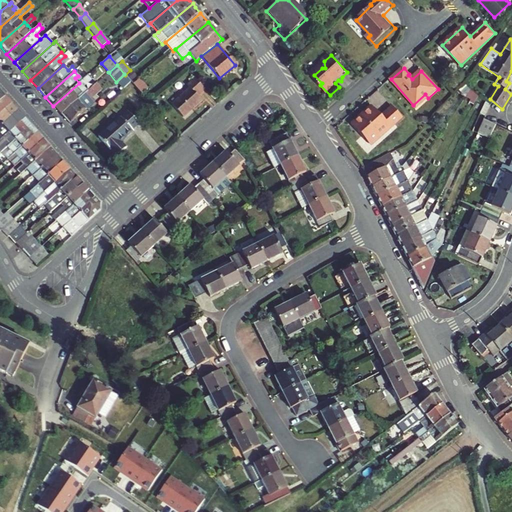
[(116,82),(123,89),(130,82),(125,75),(124,74),(116,82)]
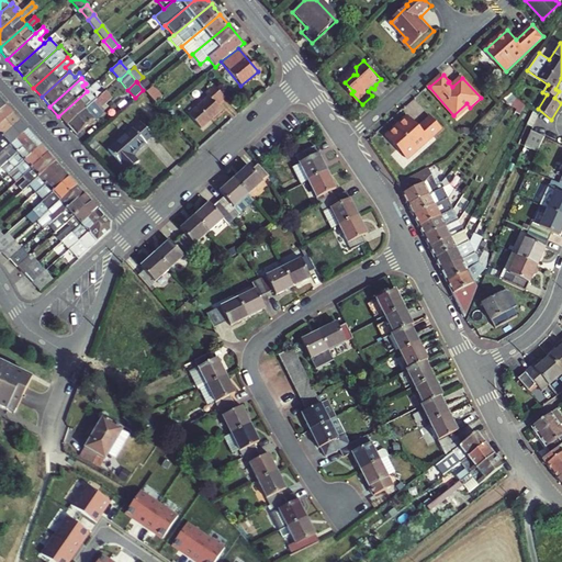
[(101,88),(97,82),(90,88),(87,91),(58,116),(67,126),(96,100),(91,96),(101,88)]
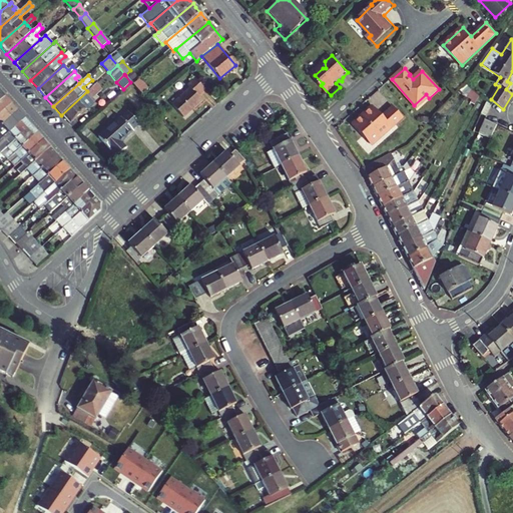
[(171,105),(182,117),(201,101),(197,96),(204,89),(194,78),(187,85),(190,88),(171,105)]
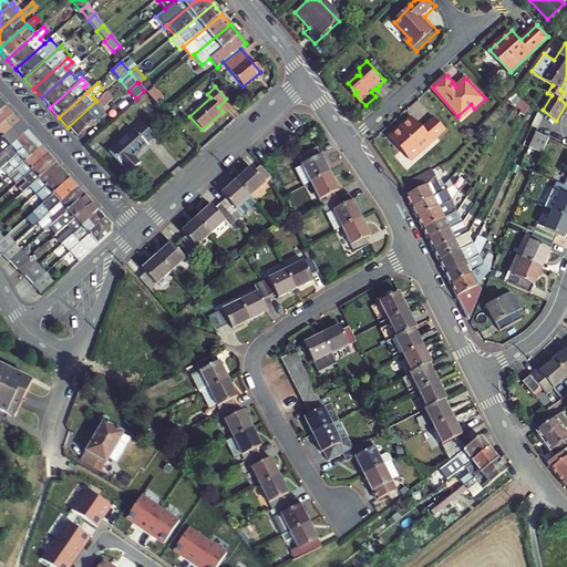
[(156,104),(163,99),(154,88),(147,93),(156,104)]
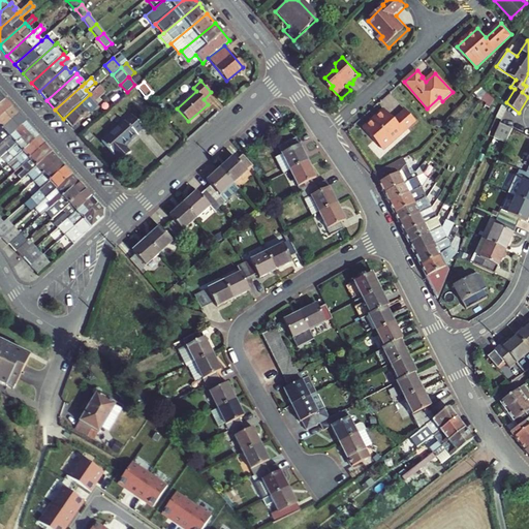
[(90,94),(63,119),(71,128),(96,106),(92,101),(98,96),(99,97),(105,92),(99,86),(90,94)]
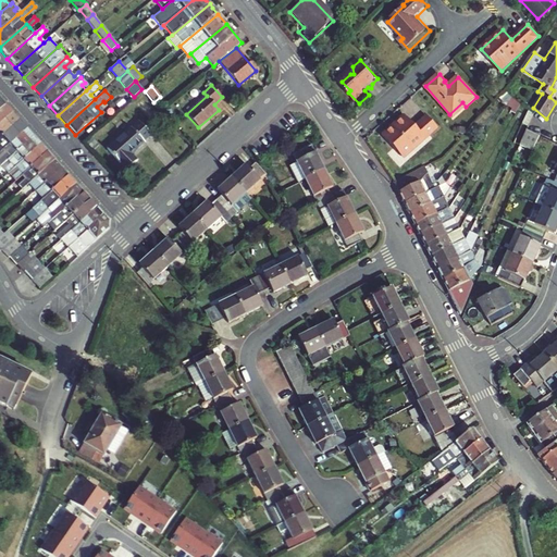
[(509,94),(506,91),(499,99),(503,102),(509,94)]
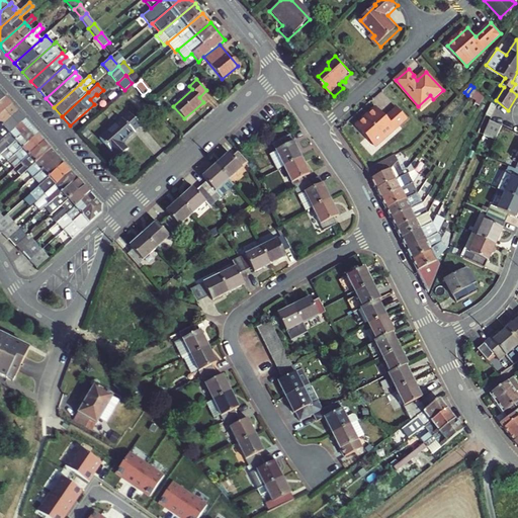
[(478,90),(473,87),(467,95),(471,98),(478,90)]
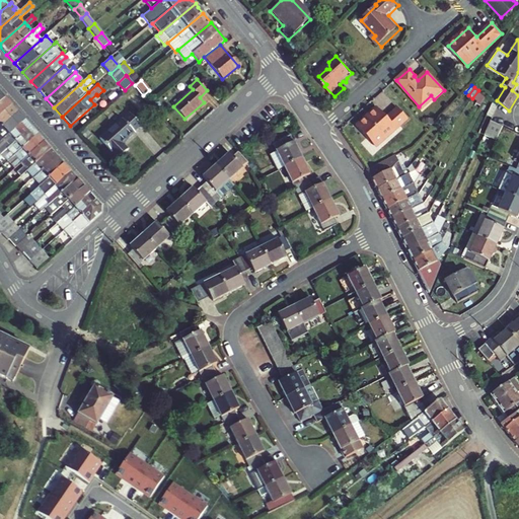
[(478,90),(472,98),(477,101),(482,93),(478,90)]
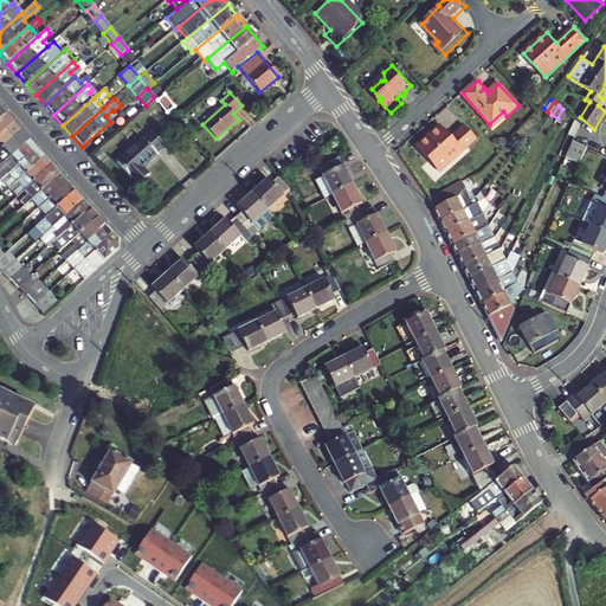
[(567,113),(562,109),(558,118),(555,121),(561,124),(567,113)]
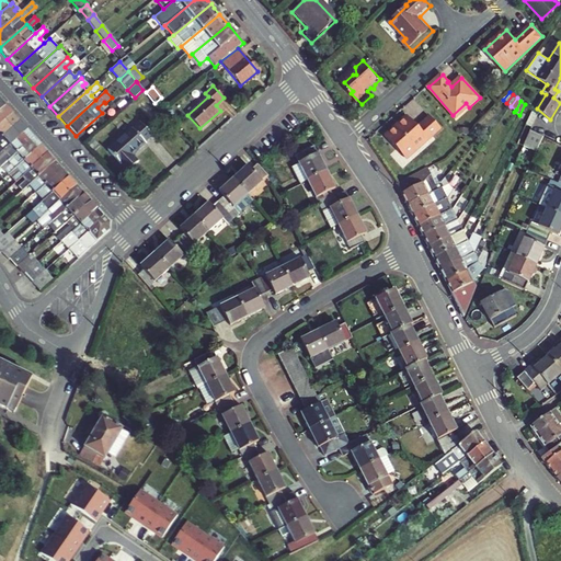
[(98,107),(102,113),(107,107),(104,104),(105,103),(104,102),(98,107)]
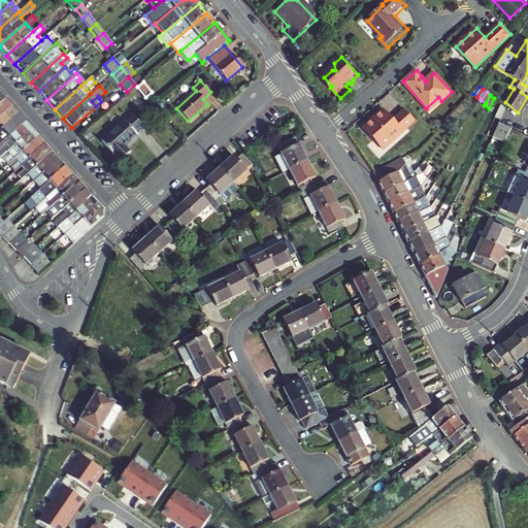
[(0,117),(11,107),(5,100),(0,103),(0,117)]
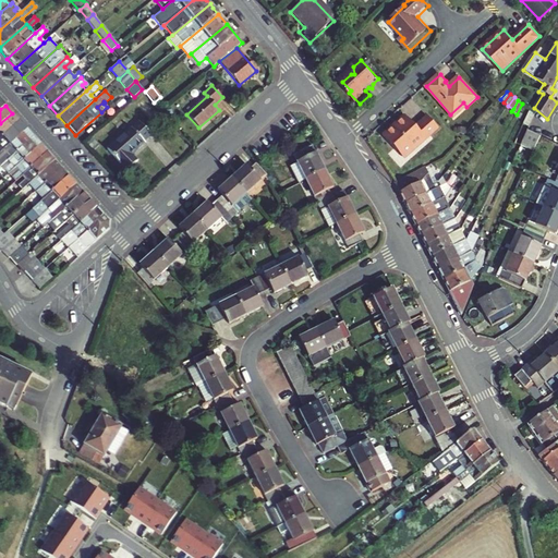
[(529,126),(535,114),(530,111),(523,124),(529,126)]
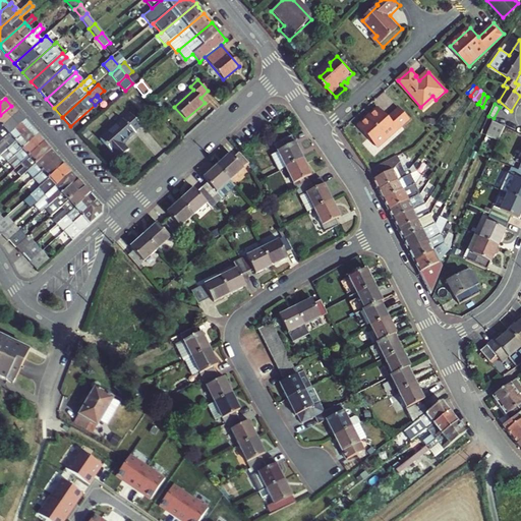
[(0,115),(0,129),(18,113),(11,106),(0,115)]
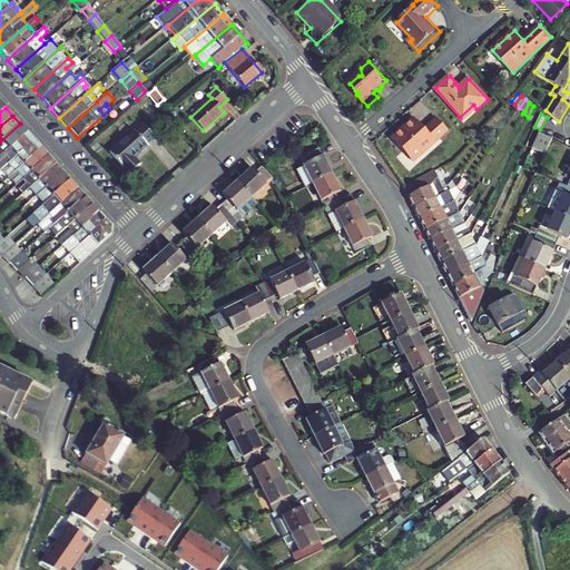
[(416,118),(393,139),(413,161),(431,145),(434,148),(451,131),(439,118),(426,130),(416,118)]
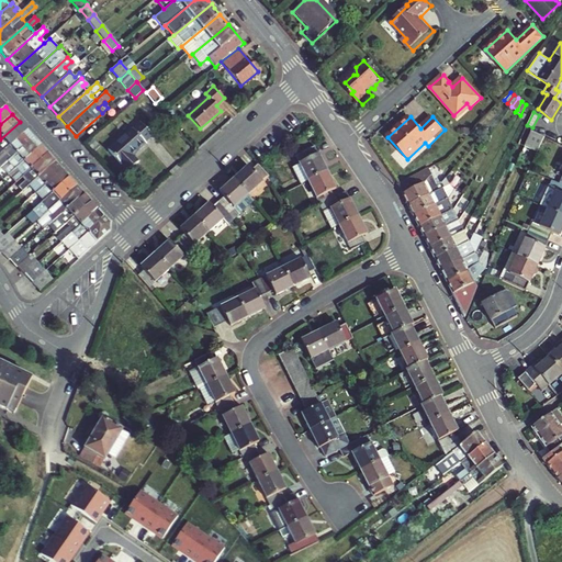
[(0,154),(26,130),(20,122),(0,139),(0,154)]
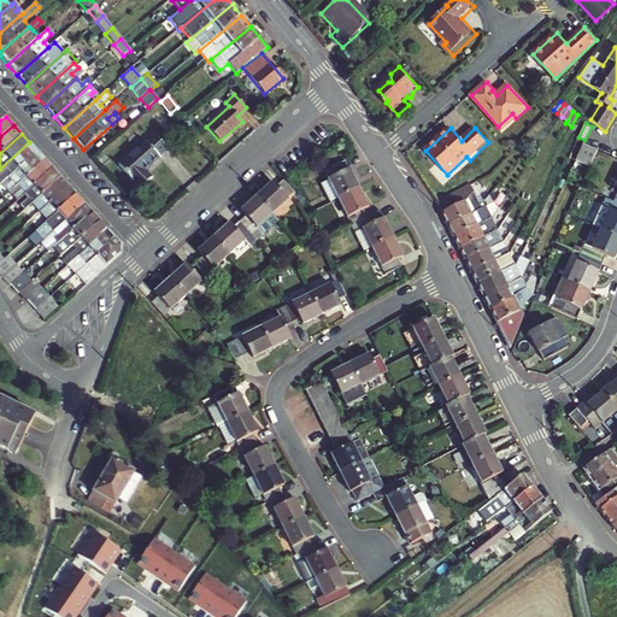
[(144,142),(116,165),(137,191),(150,180),(144,174),(160,159),(159,158),(169,151),(156,136),(146,145),(144,142)]
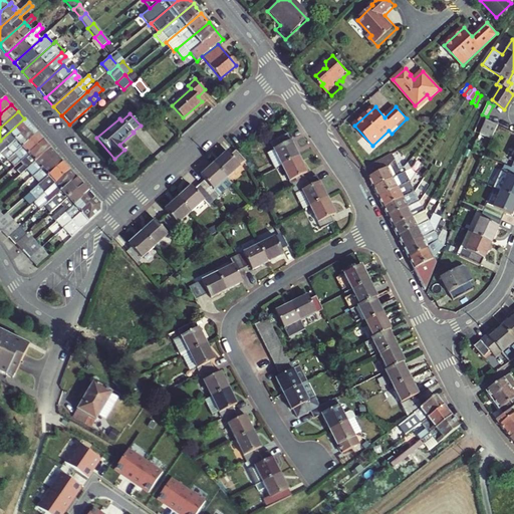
[(0,141),(0,153),(0,154),(7,148),(31,126),(24,118),(0,141)]
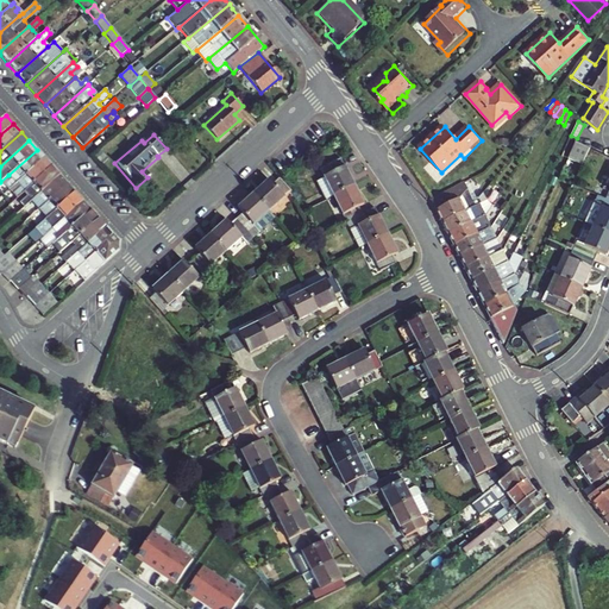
[(590,149),(576,142),(569,158),(583,164),(590,149)]
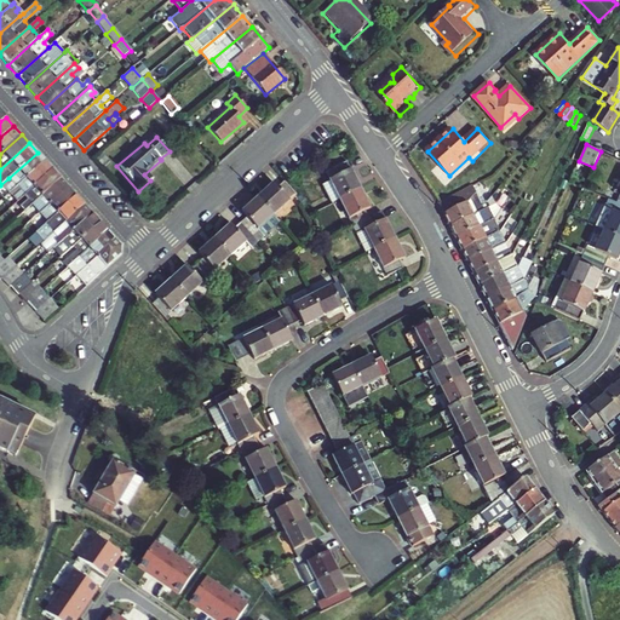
[(11,183),(5,189),(9,194),(17,187),(45,161),(38,153),(9,178),(11,183)]
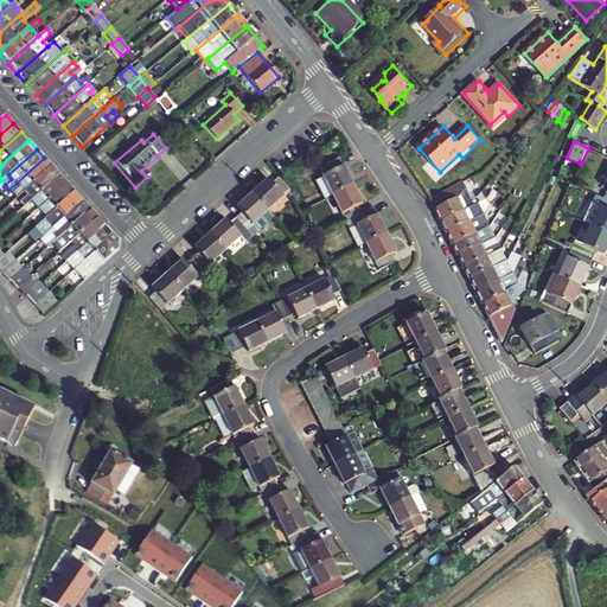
[(443,176),(462,158),(459,154),(440,172),(443,176)]
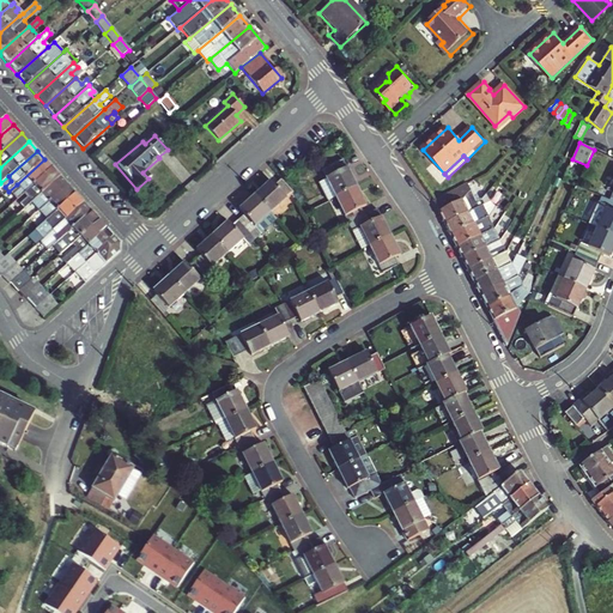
[(53,168),(44,159),(17,184),(19,188),(12,195),(17,200),(23,194),(53,168)]
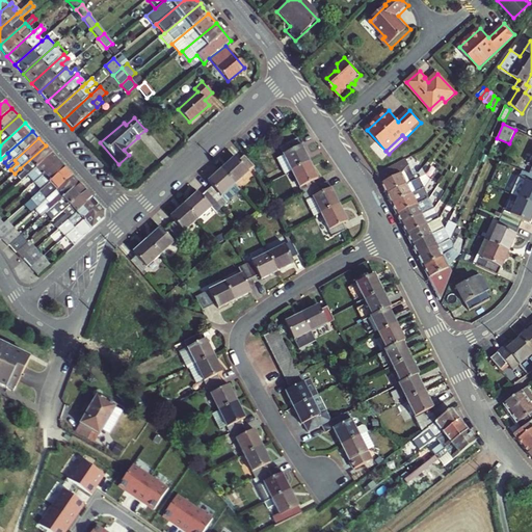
[(309,162),(297,138),(278,148),(282,155),(275,158),(284,175),(290,171),(309,162)]
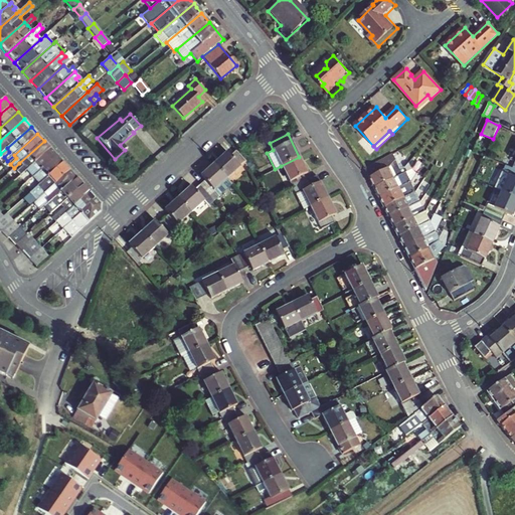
[(50,148),(44,141),(19,163),(22,166),(16,172),(20,176),(26,170),(50,148)]
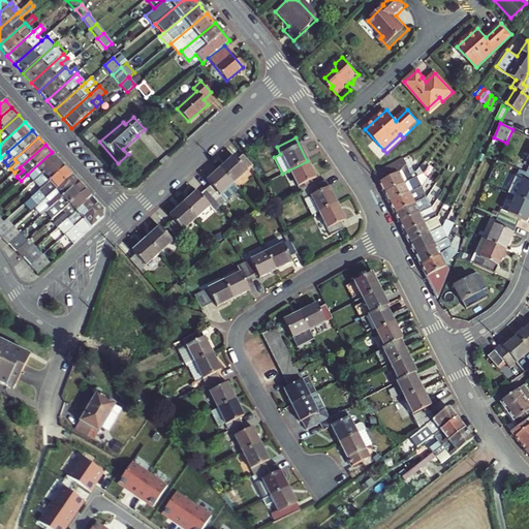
[(34,182),(59,159),(52,152),(27,175),(34,182)]
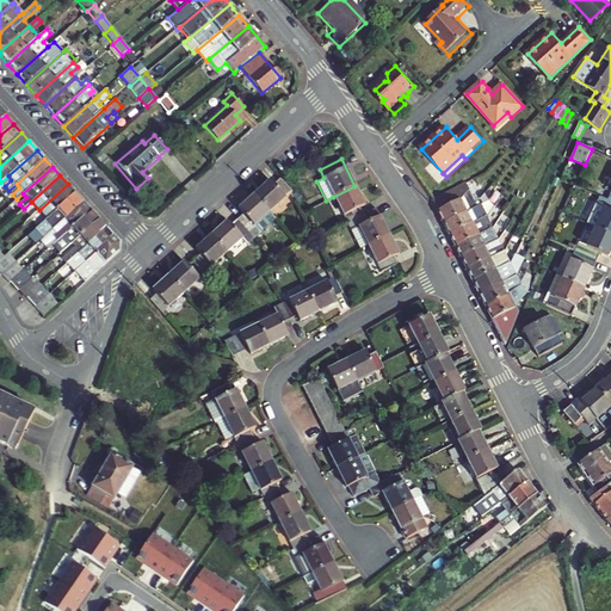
[(291,192),(279,179),(273,185),(270,181),(254,196),(269,211),(291,192)]
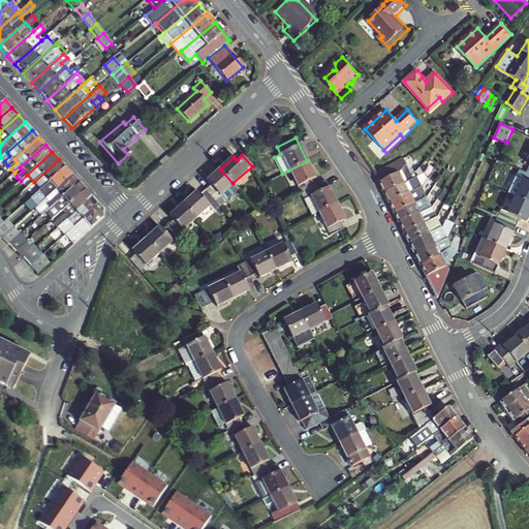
[(410,175),(413,174),(406,157),(402,159),(410,175)]
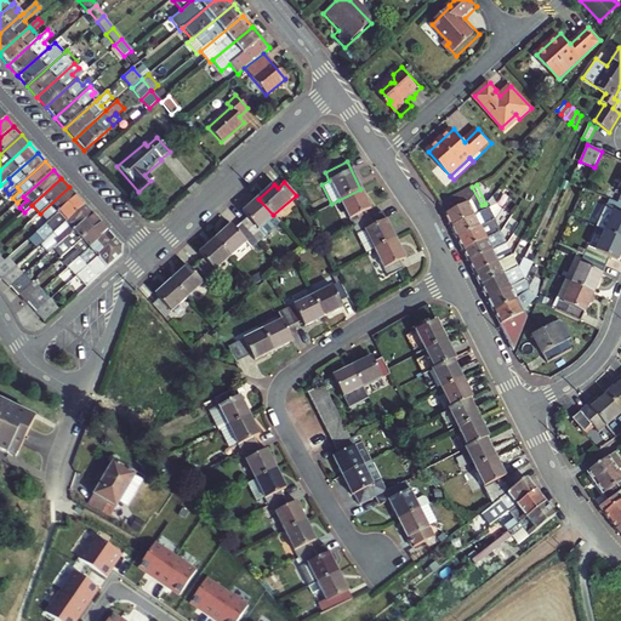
[(9,194),(12,198),(20,191),(17,187),(9,194)]
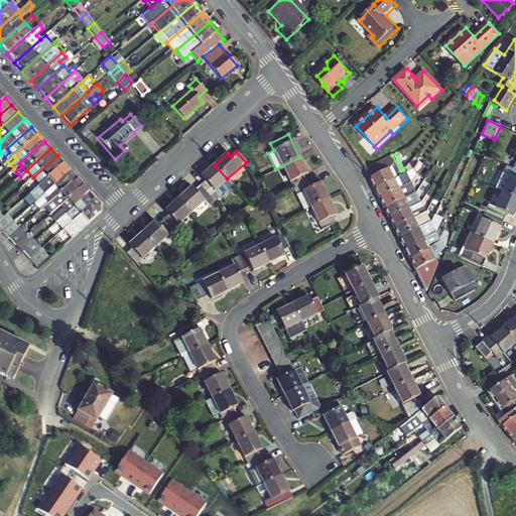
[(33,177),(39,184),(63,163),(57,155),(33,177)]
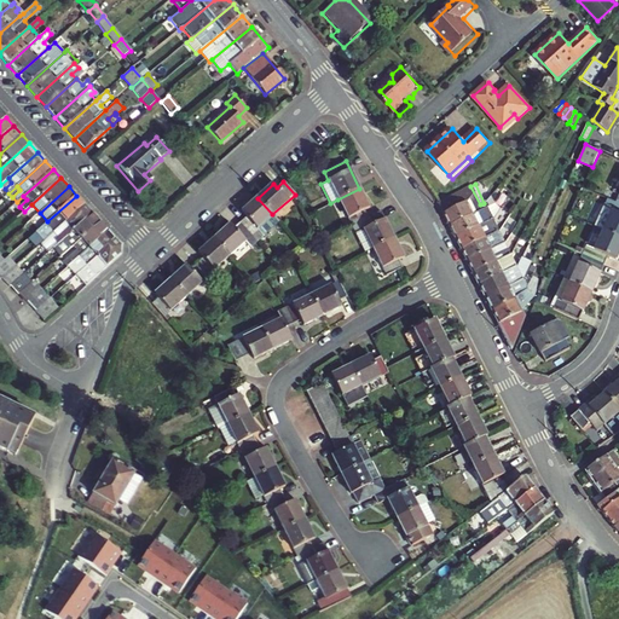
[(480,204),(470,186),(437,203),(449,226),(486,208),(487,207),(486,203),(485,202),(484,203),(480,204)]
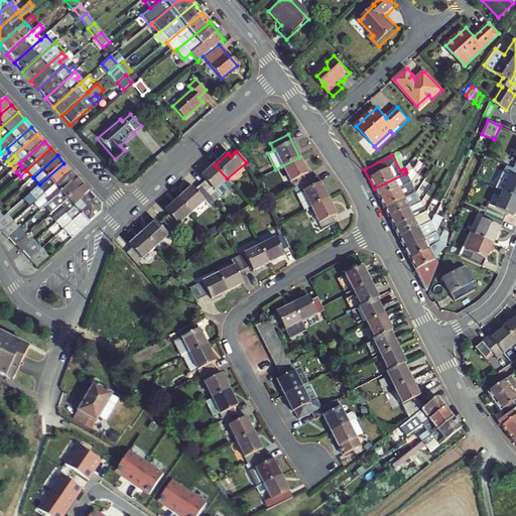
[(307,173),(299,157),(281,166),(292,188),(306,181),(302,175),(307,173)]
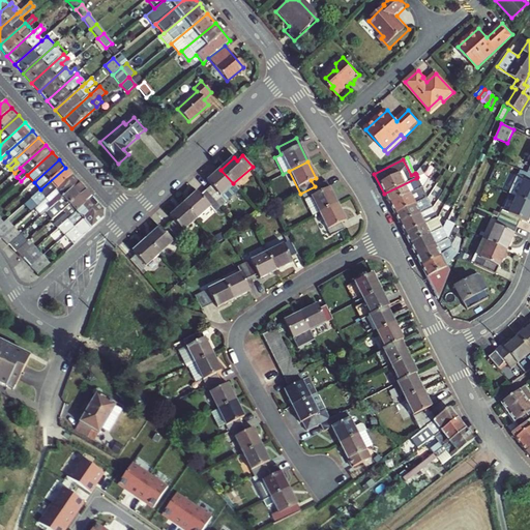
[(72,175),(65,168),(40,189),(30,199),(37,206),(72,175)]
